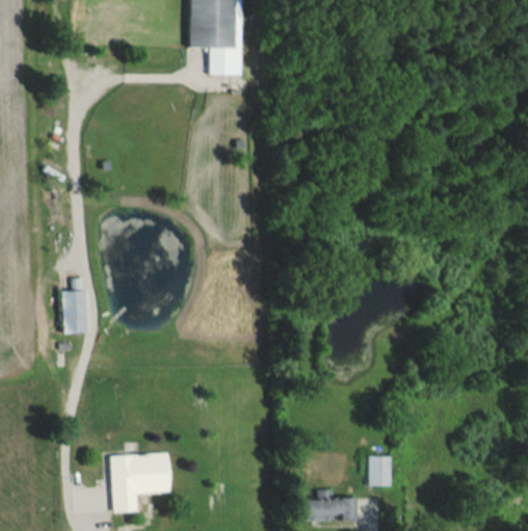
[(189,0),(189,50),(209,50),(208,75),(241,75),(241,0),(189,0)]
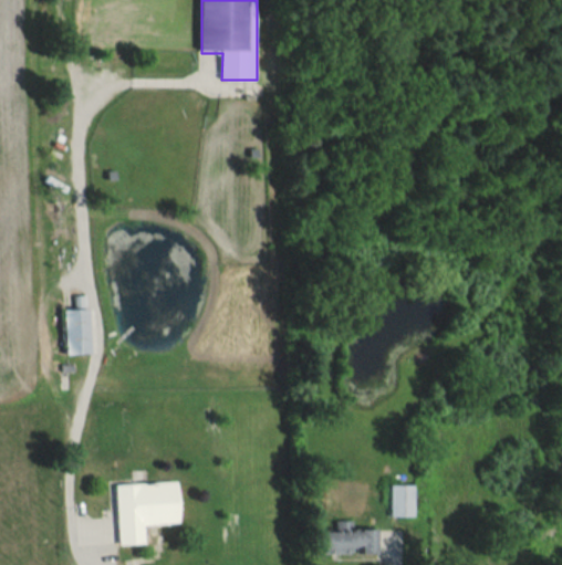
[(66,311),(66,356),(92,355),(91,297),(77,297),(77,311),(66,311)]
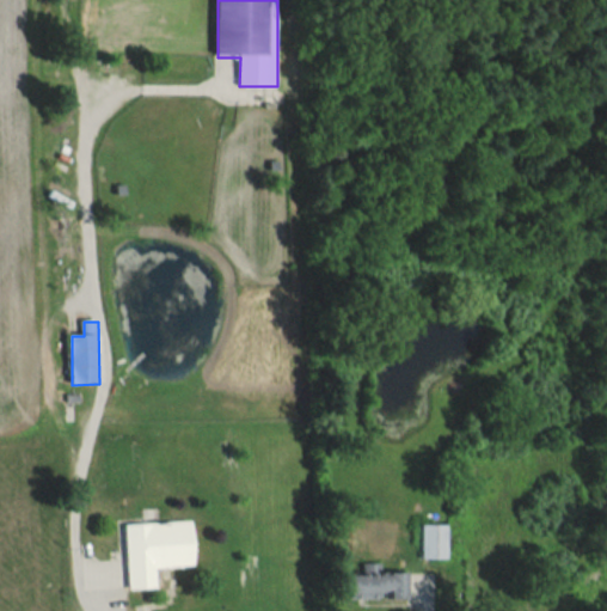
[(128,525),(130,590),(160,588),(159,568),(196,567),(194,523),(128,525)]
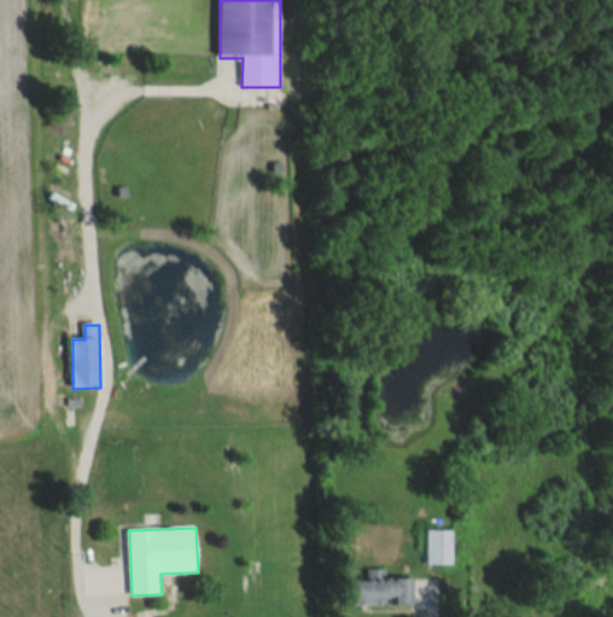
[(454,530),(428,530),(428,564),(454,564),(454,530)]
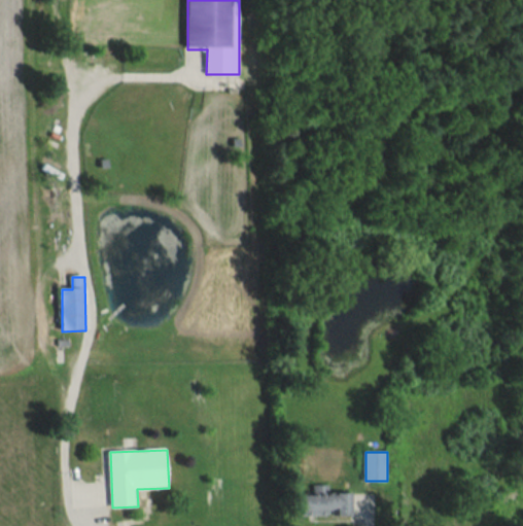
[(302,495),(302,516),(352,516),(352,493),(328,493),(328,488),(315,488),(315,495),(302,495)]
